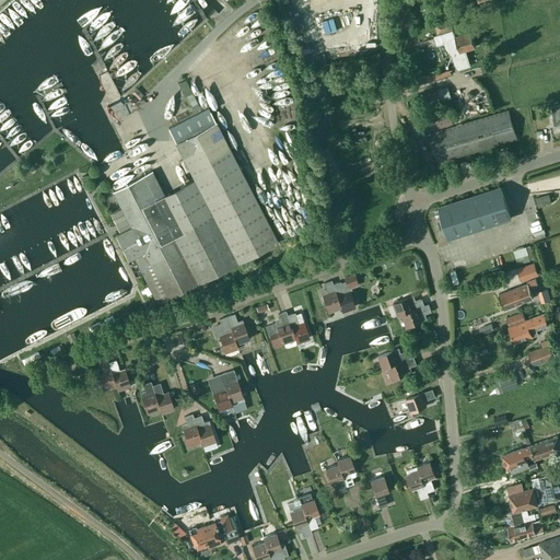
[(469,31),(455,36),(454,32),(442,35),(445,45),(446,47),(447,48),(448,50),(450,51),(451,53),(453,55),(458,70),(470,66),(466,50),(475,47),(469,31)]
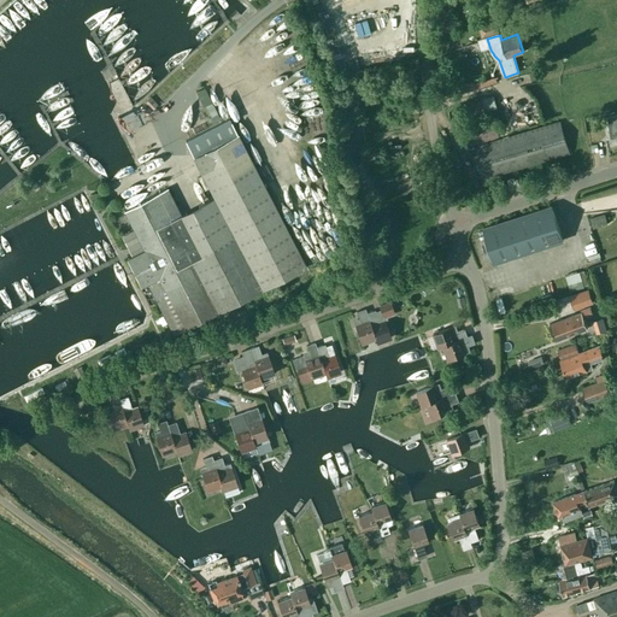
[(498,112),(492,95),(481,99),(485,111),(489,110),(491,115),(498,112)]
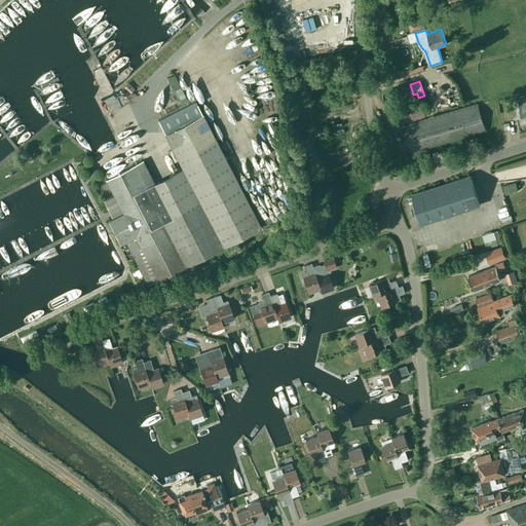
[(118,89),(125,97),(134,89),(127,82),(118,89)]
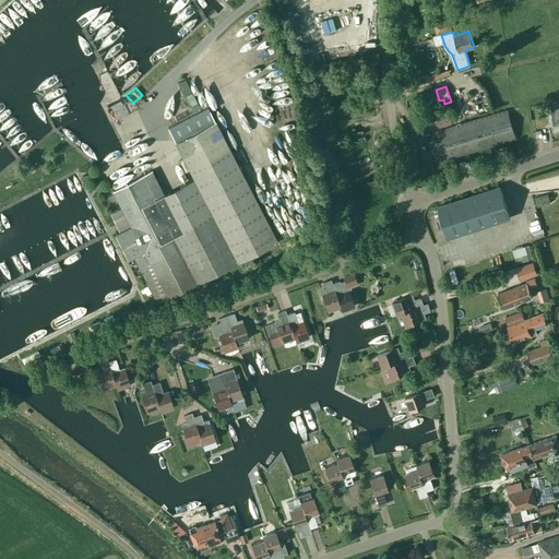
[(439,102),(435,90),(423,94),(427,106),(439,102)]
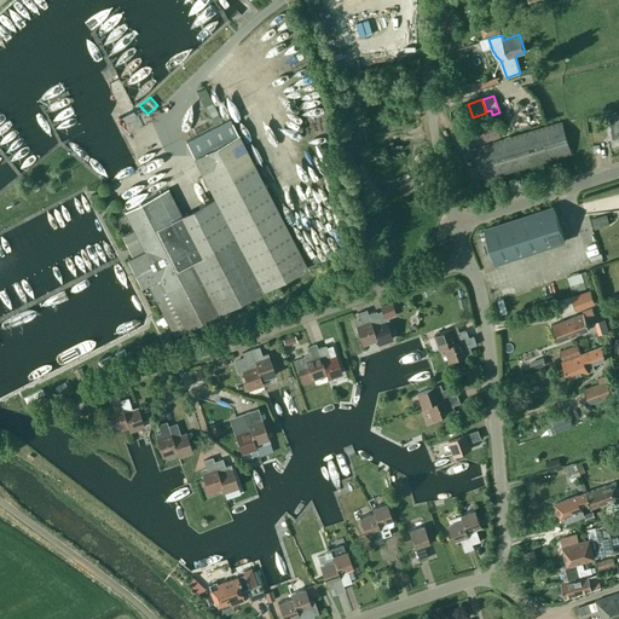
[(473,145),(501,137),(495,117),(468,126),(473,145)]
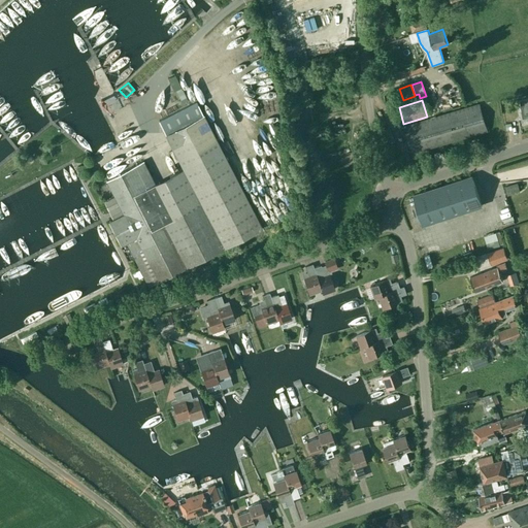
[(203,114),(196,102),(159,122),(165,134),(183,168),(155,183),(144,161),(106,179),(114,196),(103,201),(112,221),(110,222),(122,243),(127,241),(150,287),(262,228),(203,114)]
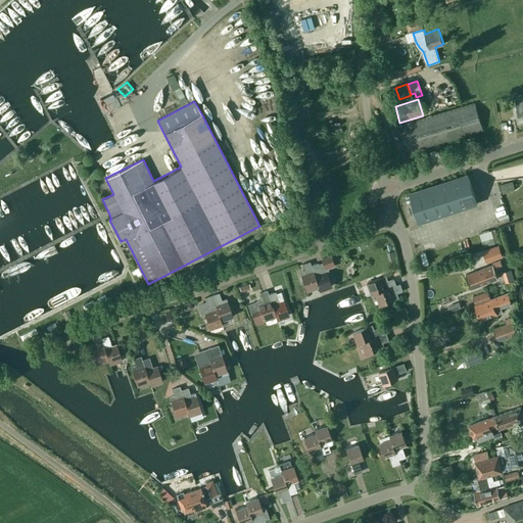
[(408,151),(482,129),(474,102),(399,125),(408,151)]
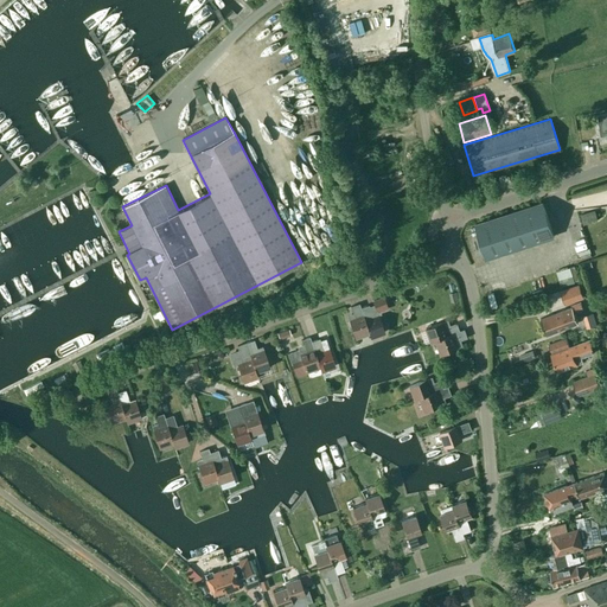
[(306,163),(288,164),(291,191),(299,190),(300,197),(310,197),(306,163)]
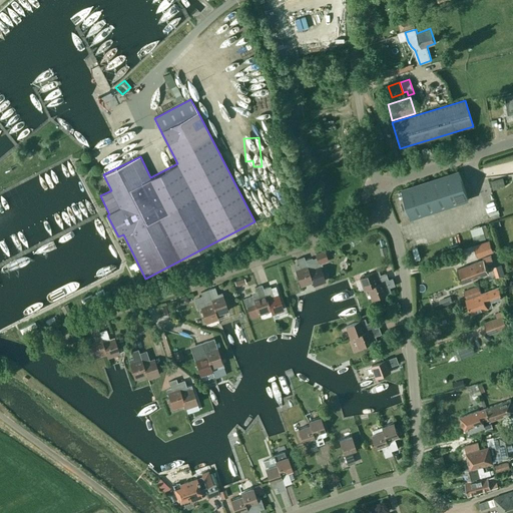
[(166,145),(161,148),(166,157),(171,154),(166,145)]
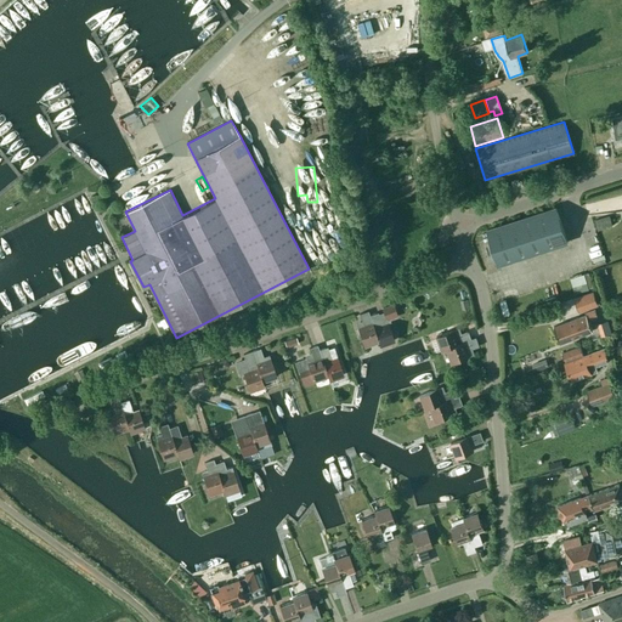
[(497,265),(567,242),(557,208),(486,230),(497,265)]
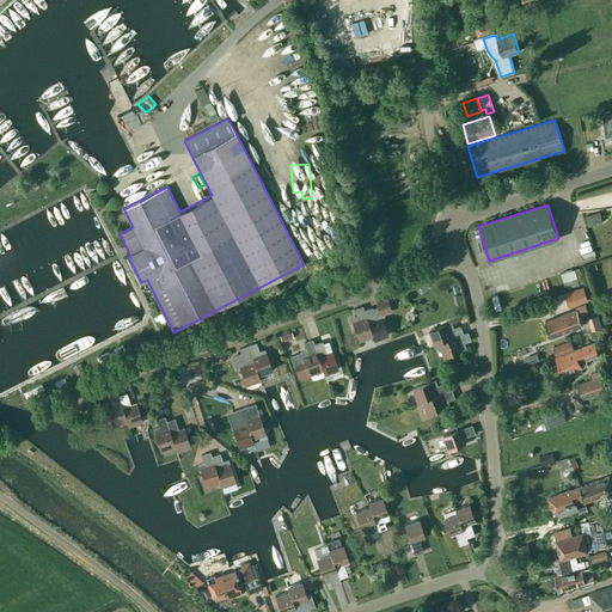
[(390,219),(399,216),(397,208),(387,210),(390,219)]
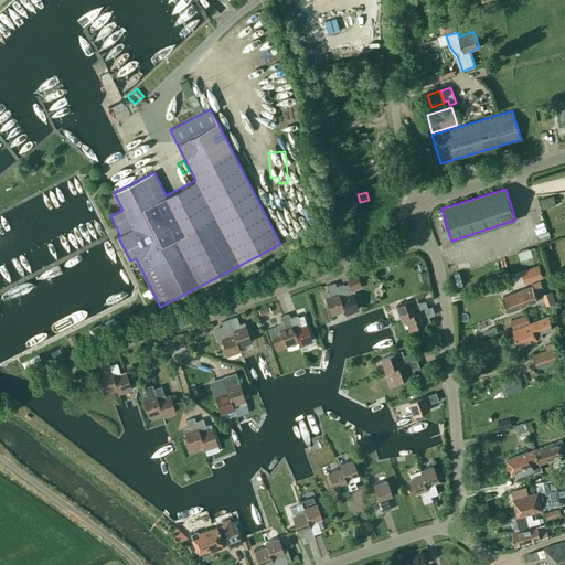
[(553,195),(540,200),(543,209),(556,204),(553,195)]
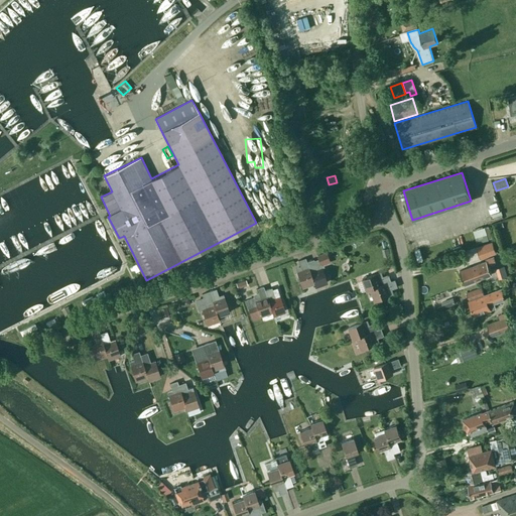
[(492,242),(477,247),(480,258),(496,252),(492,242)]
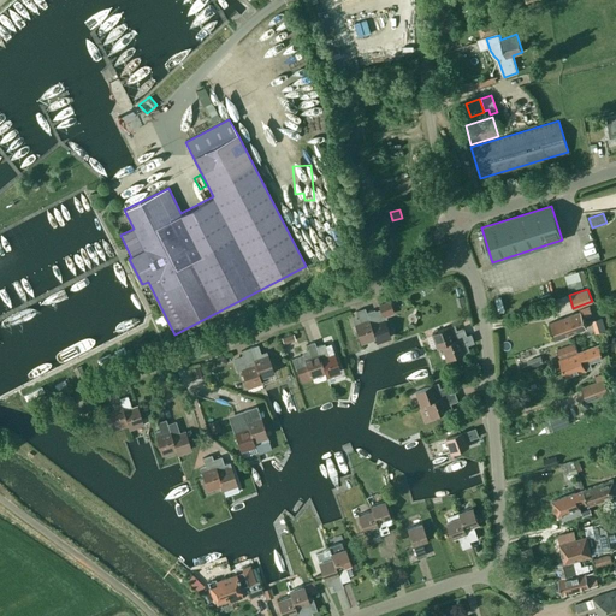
[(463,296),(456,297),(457,306),(466,303),(463,296)]
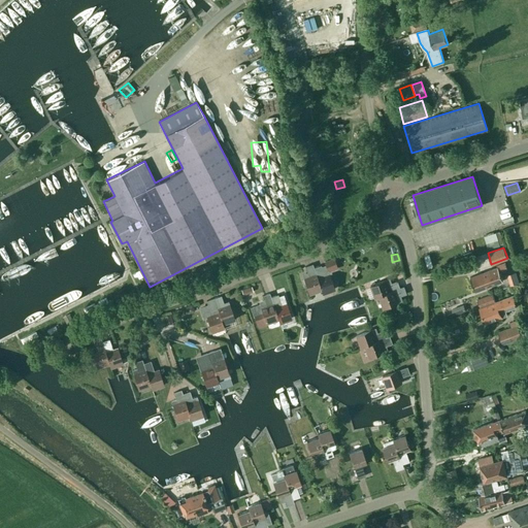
[(321,265),(314,267),(312,267),(321,289),(322,293),(334,289),(328,271),(336,268),(333,258),(324,262),(326,267),(322,268),(321,265)]
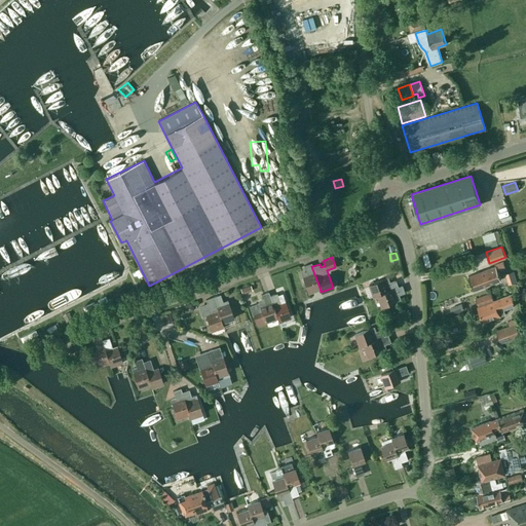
[(484,270),(488,285),(500,279),(497,271),(505,268),(503,262),(495,265),(495,266),(484,270)]
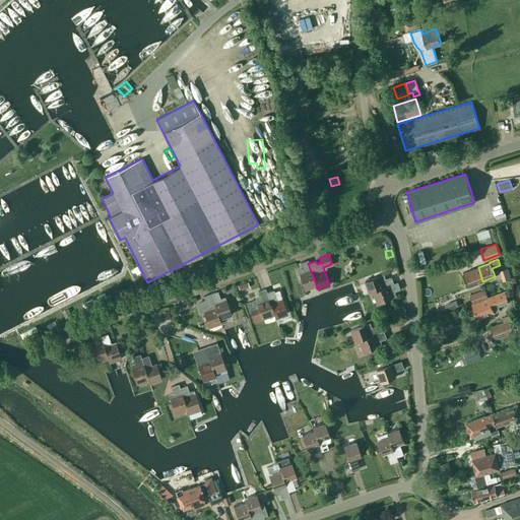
[(304,288),(316,284),(308,263),(309,263),(307,260),(300,262),(304,272),(299,274),(304,288)]
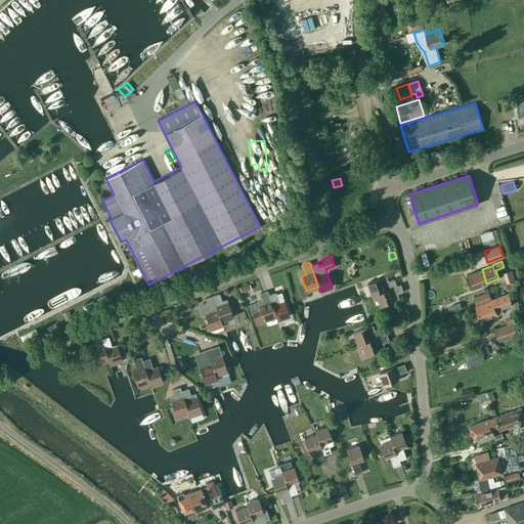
[(486,284),(482,269),(466,275),(471,289),(486,284)]
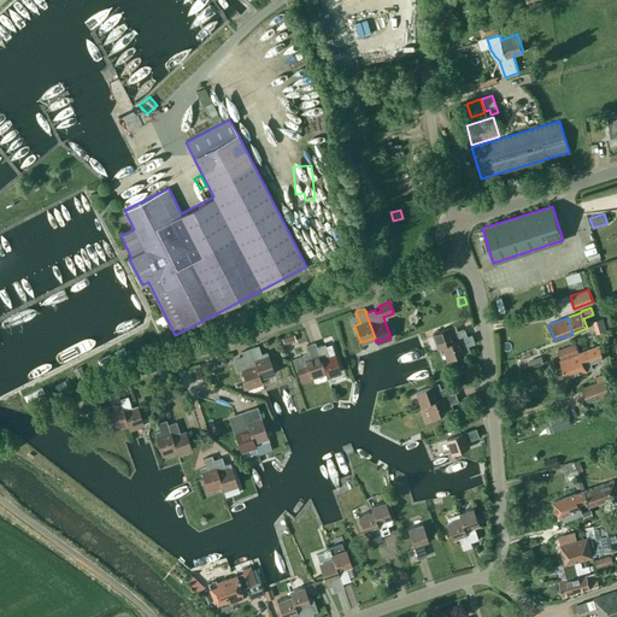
[(606,330),(603,317),(592,321),(597,334),(606,330)]
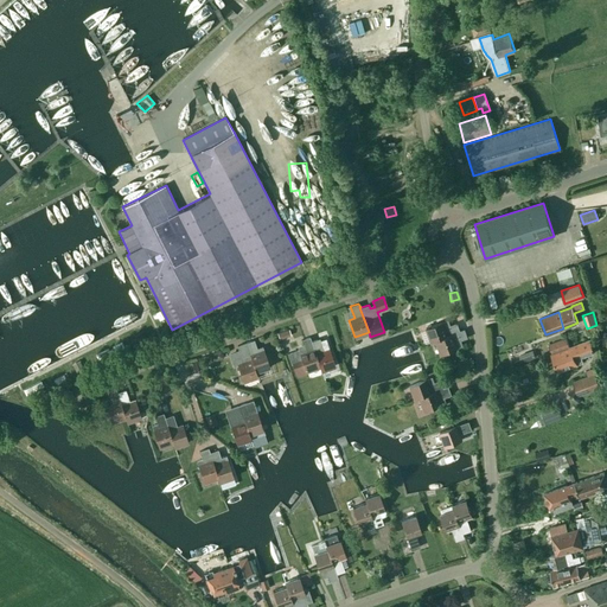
[(460,331),(457,323),(445,327),(442,321),(426,327),(432,342),(435,340),(460,331)]
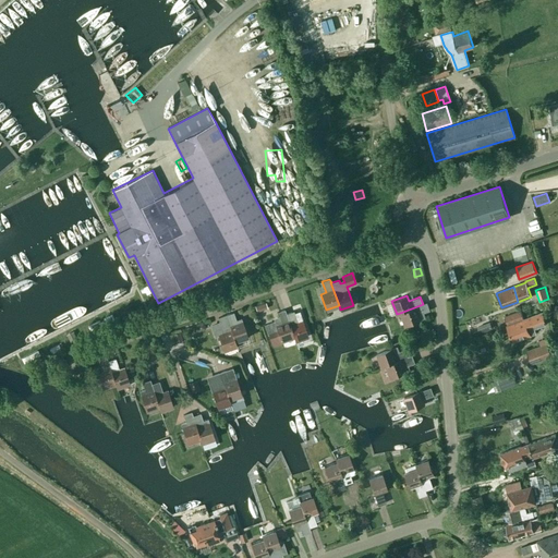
[(423,304),(400,313),(405,325),(421,319),(419,314),(429,311),(426,302),(423,304)]
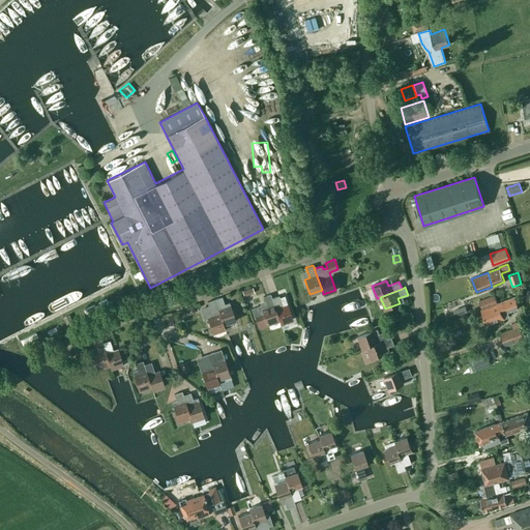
[(271,298),(270,294),(263,297),(265,303),(251,308),(254,318),(255,318),(259,328),(268,325),(267,323),(278,319),(271,298)]
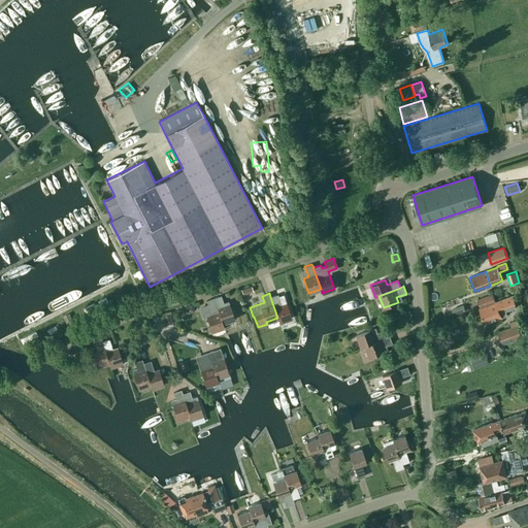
[(277,294),(270,297),(277,318),(278,322),(292,318),(286,303),(282,304),(277,294)]
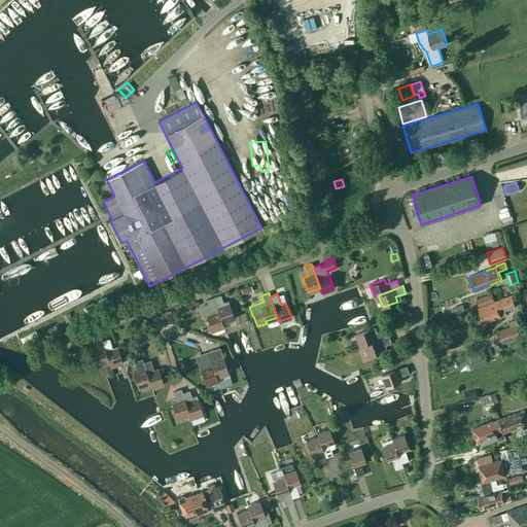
[(220,294),(213,297),(221,322),(222,322),(234,318),(229,304),(223,305),(220,294)]
